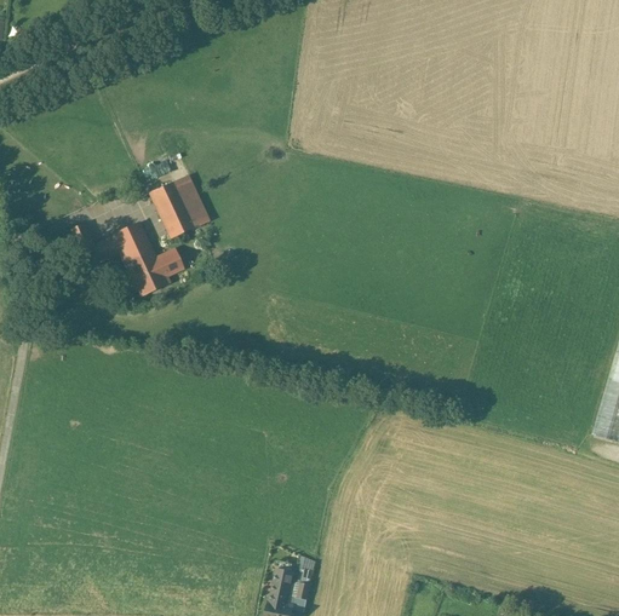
[(152,190),(150,190),(171,236),(210,218),(189,173),(152,190)]
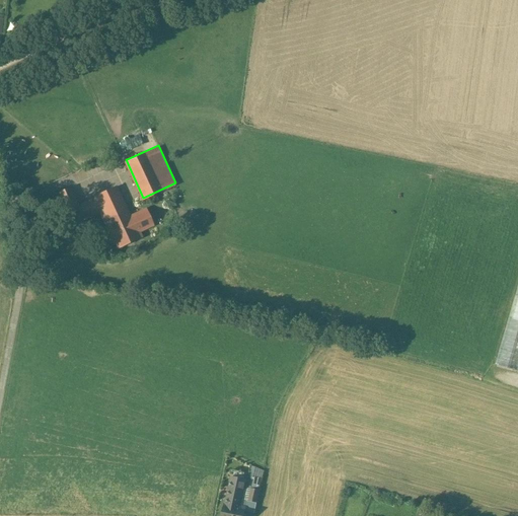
[(117,186),(94,196),(94,197),(79,204),(67,210),(66,210),(71,222),(99,209),(107,225),(130,214),(117,186)]
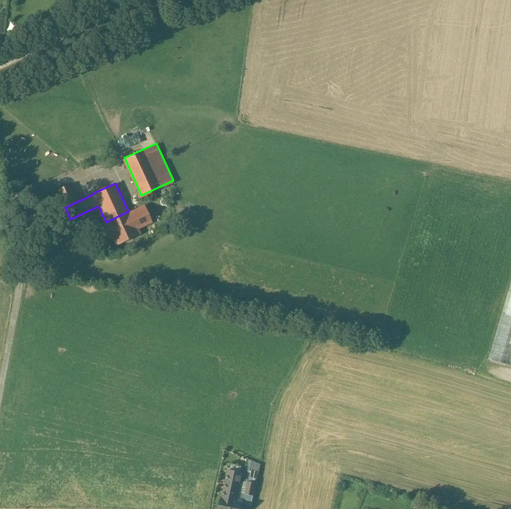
[(143,204),(128,211),(106,222),(113,238),(115,237),(117,241),(139,231),(137,226),(151,220),(143,204)]
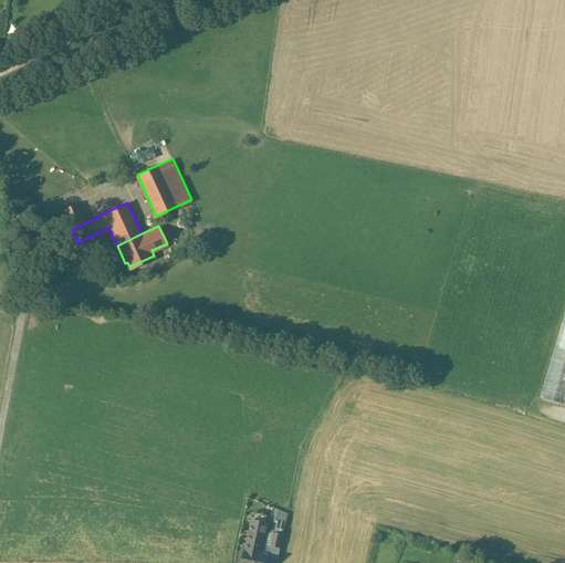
[(564,311),(541,395),(564,402),(564,311)]
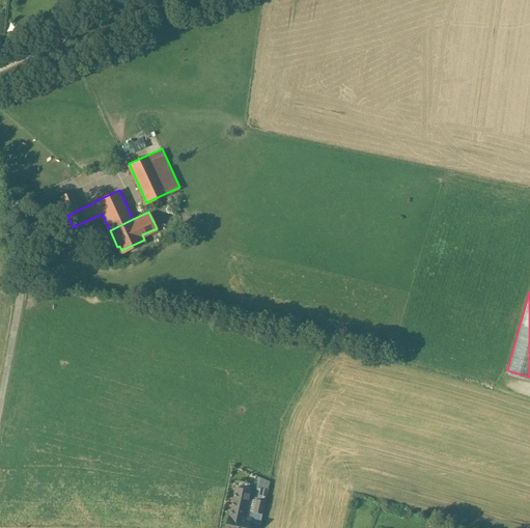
[(251,488),(238,485),(235,496),(249,498),(251,488)]
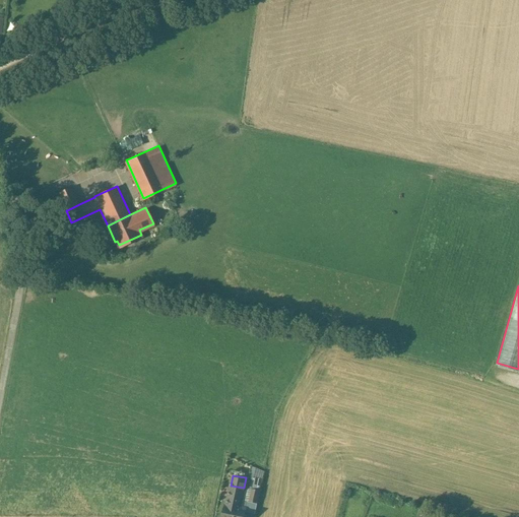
[(262,477),(254,475),(252,487),(260,489),(262,477)]
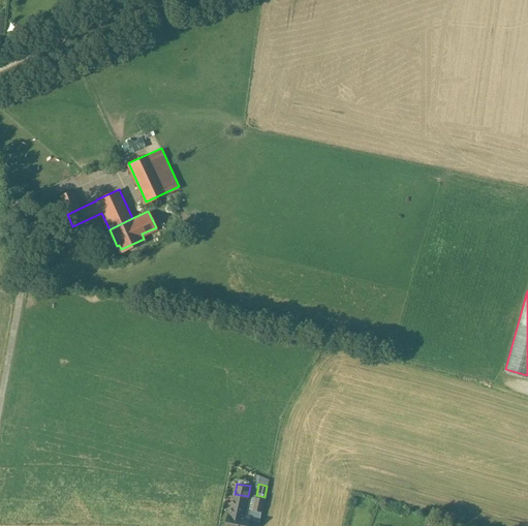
[(248,496),(235,494),(230,511),(244,514),(248,496)]
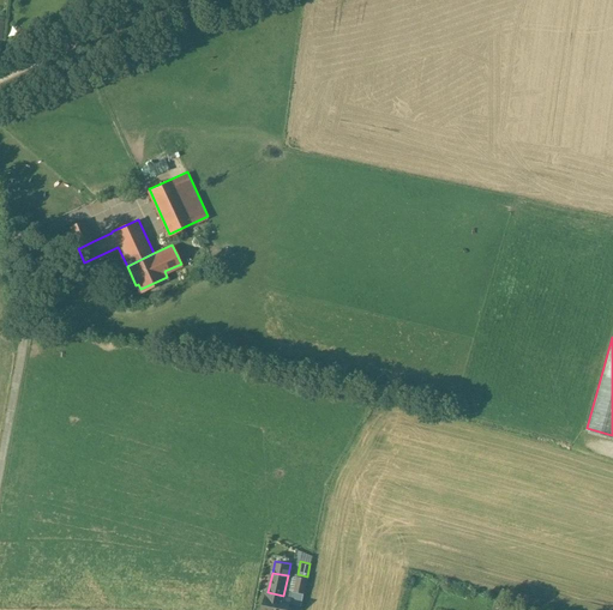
[(298,574),(294,587),(294,589),(305,591),(307,577),(298,574)]
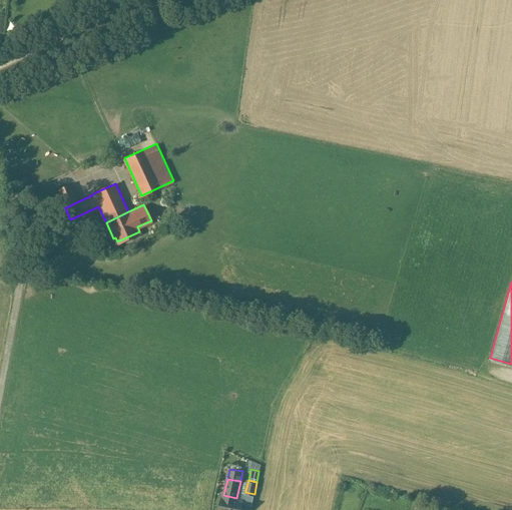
[(254,494),(245,492),(245,491),(243,491),(241,499),(242,499),(242,502),(251,504),(250,505),(251,505),(254,494)]
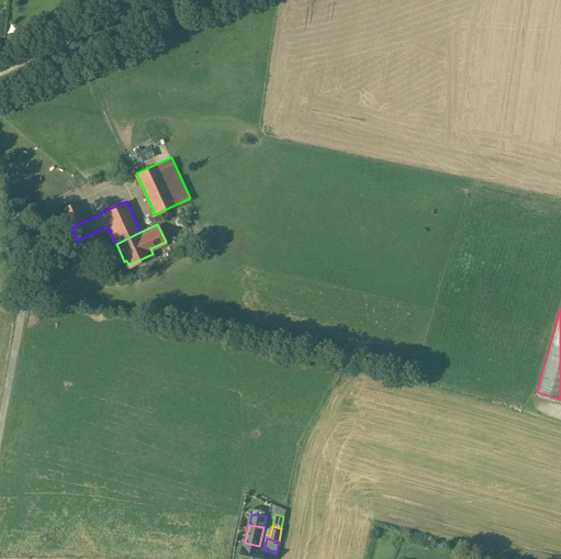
[(259,546),(245,543),(244,543),(240,558),(262,558),(266,550),(266,547),(265,547),(259,546)]
